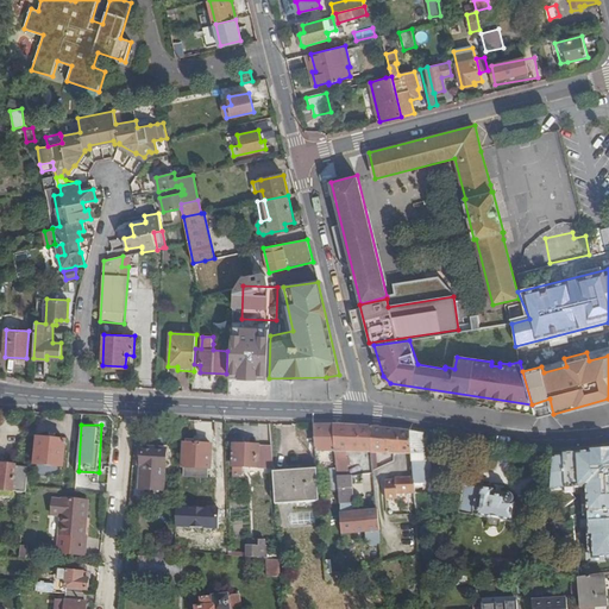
[(333,425),(314,425),(316,452),(336,452),(333,425)]
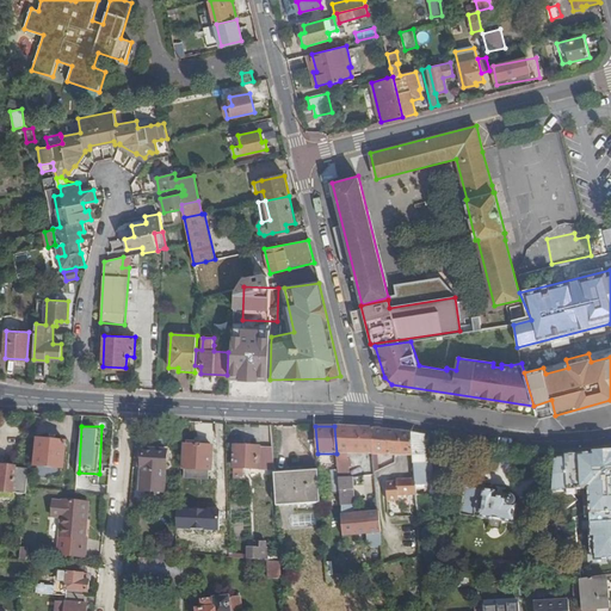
[(372,427),(334,426),(337,454),(338,471),(339,479),(350,477),(347,454),(374,455),(372,427)]
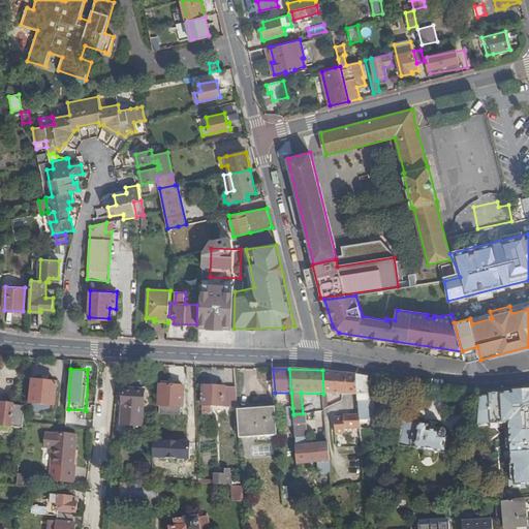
[(356,375),(322,370),(323,394),(358,395),(356,375)]
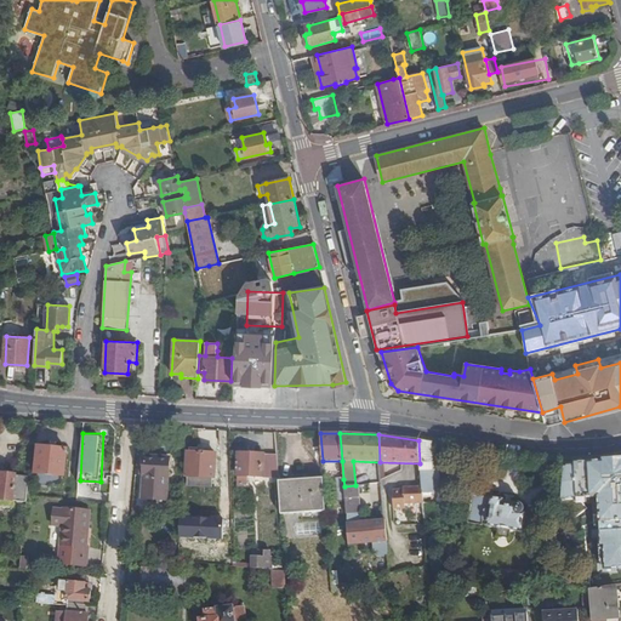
[(404,490),(394,490),(394,510),(405,508),(405,503),(423,502),(422,494),(433,493),(433,494),(437,494),(436,503),(453,505),(454,495),(442,495),(439,469),(433,471),(432,442),(419,440),(420,463),(422,488),(404,488),(404,490)]
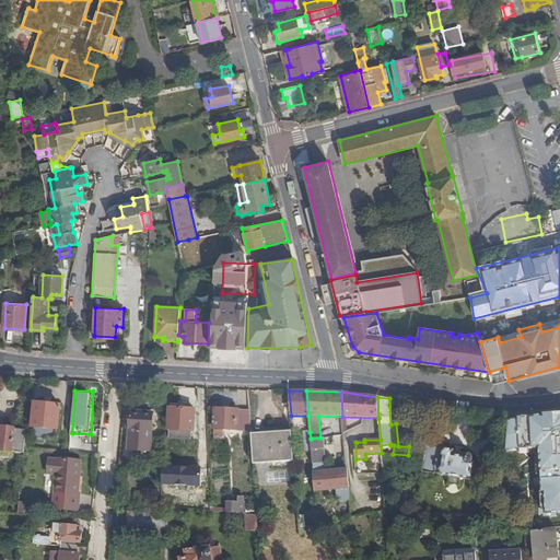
[(61,406),(35,403),(31,438),(57,440),(61,406)]
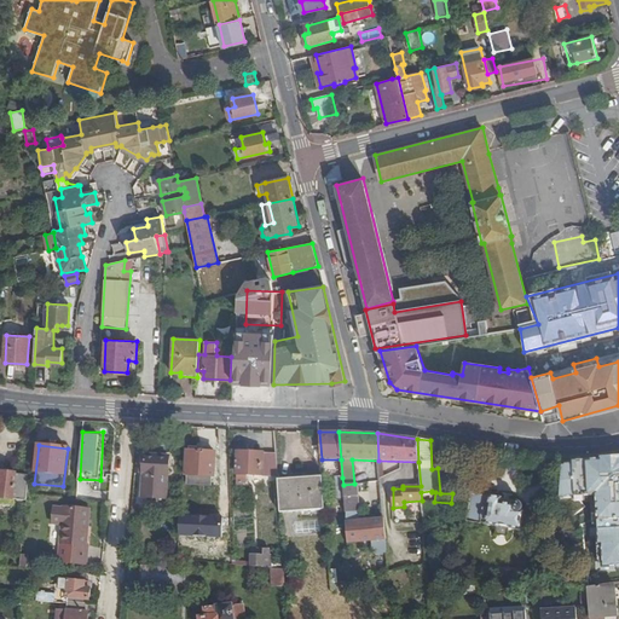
[(203,452),(187,451),(187,463),(185,463),(185,474),(189,475),(189,484),(210,485),(212,476),(214,476),(215,453),(213,453),(214,451),(203,451),(203,452)]
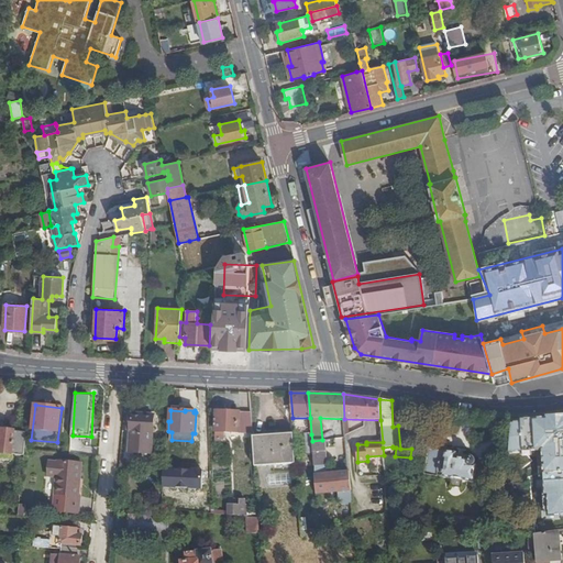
[(240,412),(217,411),(216,432),(224,432),(239,432),(240,412)]
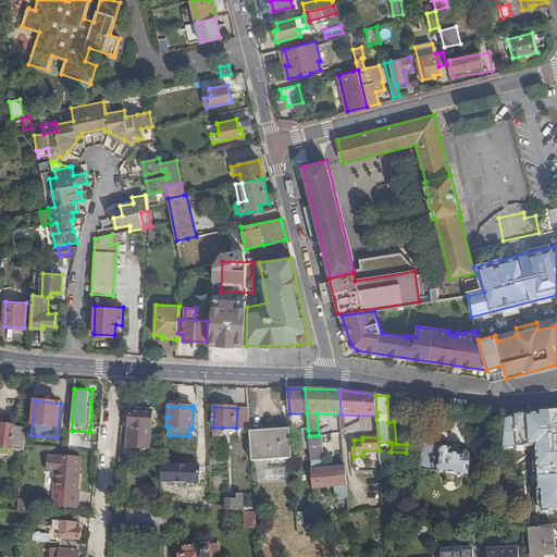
[(248,408),(237,408),(236,428),(250,429),(248,408)]
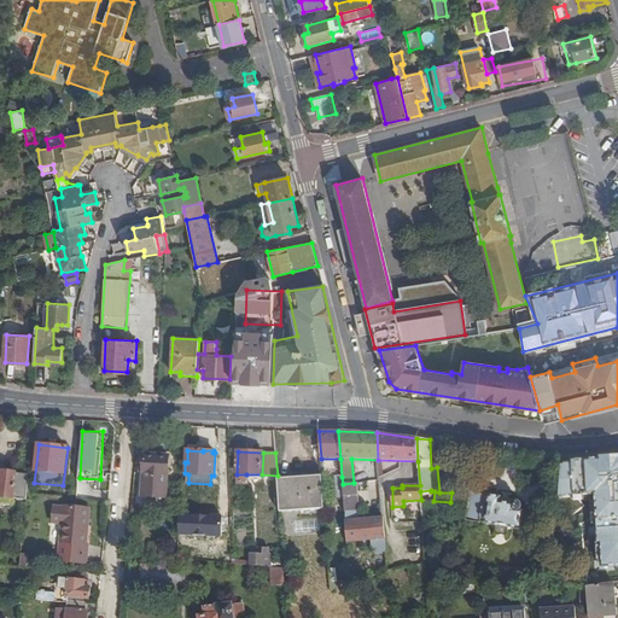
[(169,455),(145,454),(144,466),(144,472),(143,496),(167,497),(169,455)]
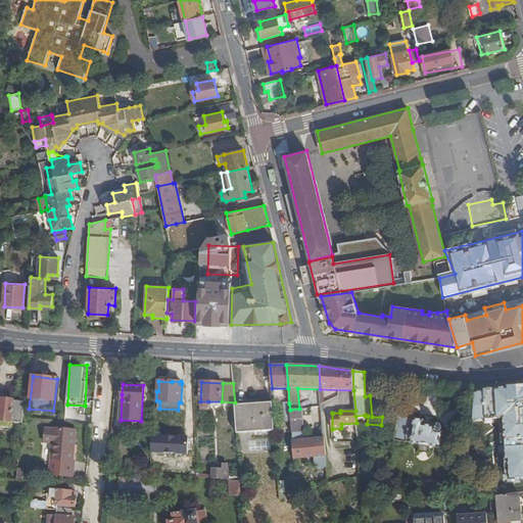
[(522,385),(482,388),(484,419),(503,418),(506,479),(522,477),(522,385)]
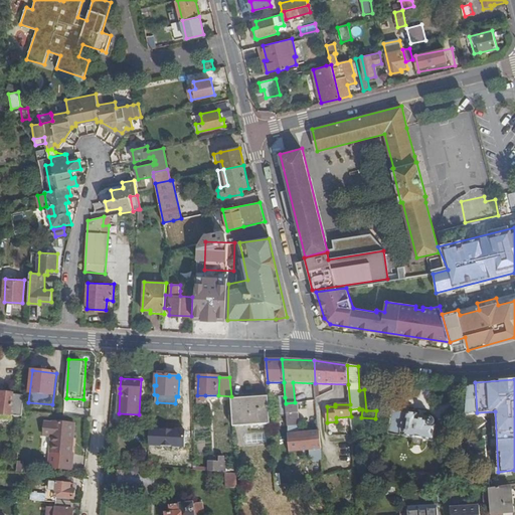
[(3,393),(0,392),(0,414),(11,415),(22,416),(24,395),(14,394),(12,394),(11,391),(5,390),(3,393)]
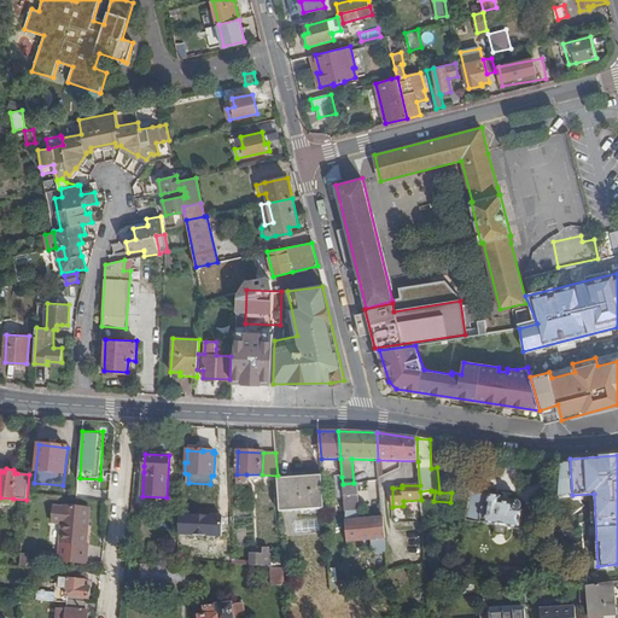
[(246,474),(237,474),(237,484),(240,485),(240,482),(246,483),(246,474)]
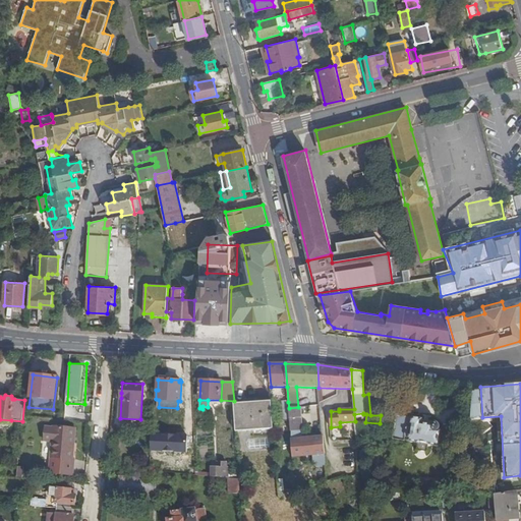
[(272,401),(234,403),(236,431),(274,428),(272,401)]
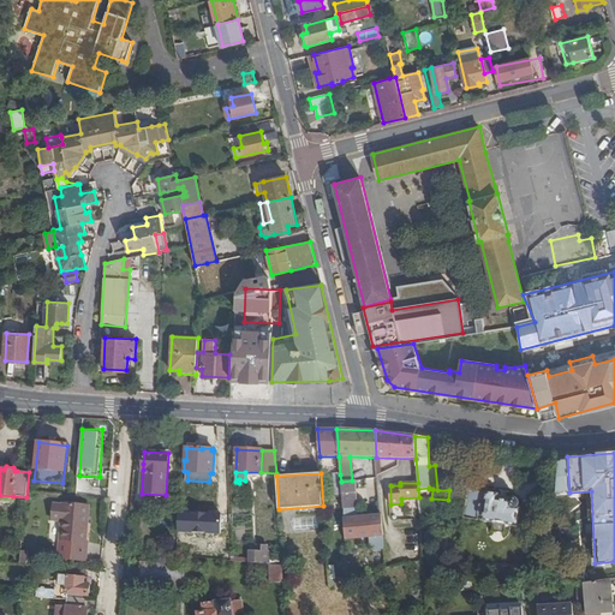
[(352,481),(341,482),(342,497),(344,509),(358,508),(356,481),(352,481)]
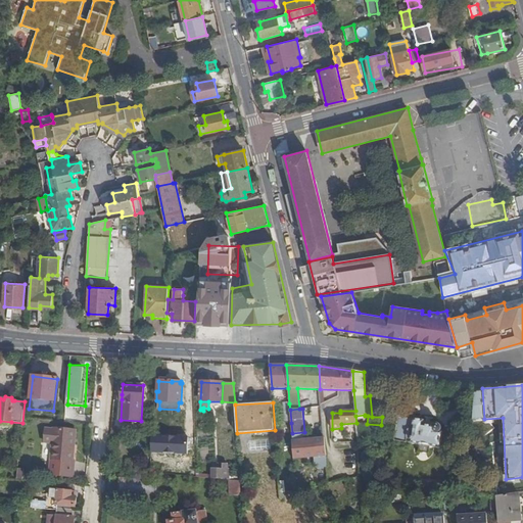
[(414,420),(398,417),(394,440),(407,442),(407,439),(411,439),(410,443),(419,445),(430,446),(440,448),(443,433),(440,432),(441,431),(441,430),(442,428),(441,427),(440,426),(439,425),(438,424),(436,424),(435,424),(434,425),(433,426),(424,425),(424,421),(414,419),(414,420)]
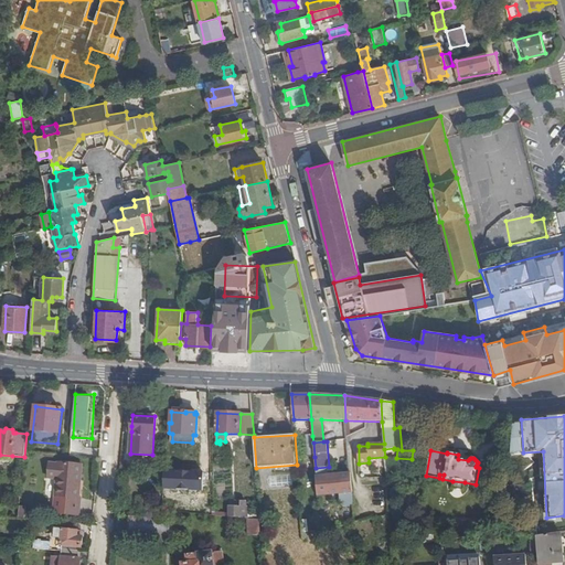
[(59,465),(50,464),(48,478),(57,479),(55,497),(59,497),(57,513),(80,515),(81,498),(78,498),(76,498),(78,482),(81,482),(82,466),(59,464),(59,465)]
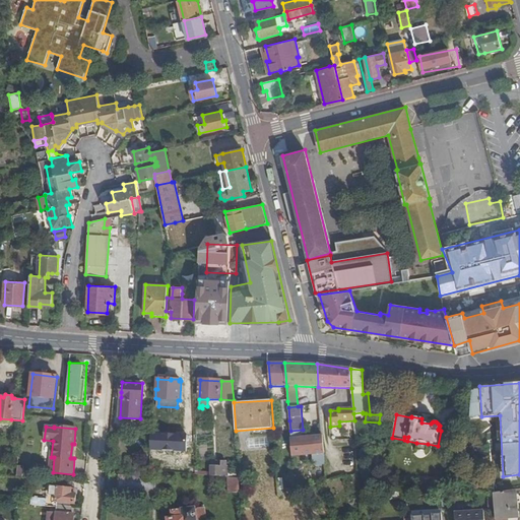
[(303,430),(290,431),(293,456),(313,454),(314,465),(325,463),(322,435),(303,437),(303,430)]
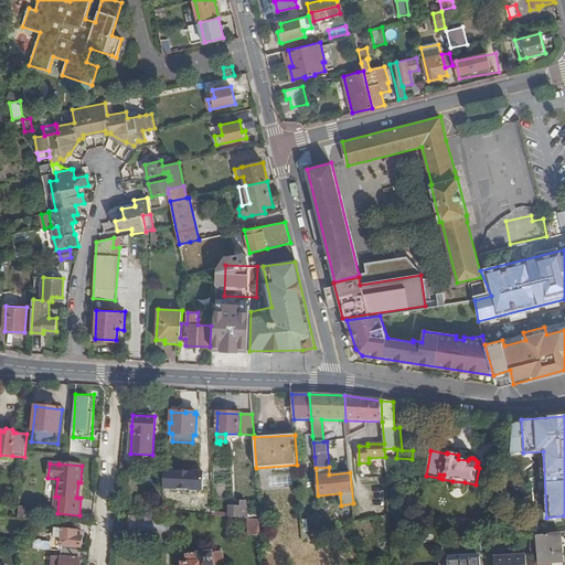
[(211,481),(194,481),(195,503),(212,502),(211,481)]
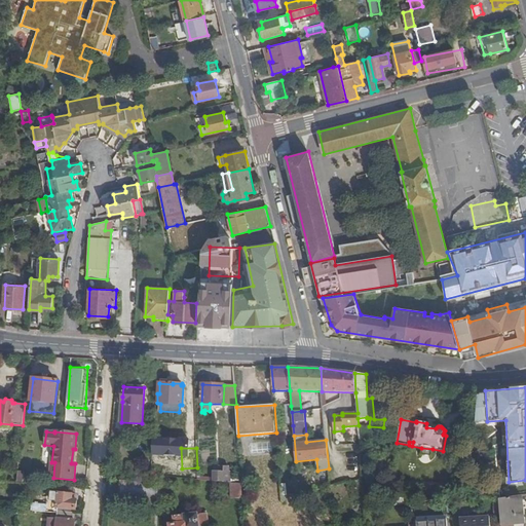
[(433,449),(421,448),(420,455),(431,456),(433,449)]
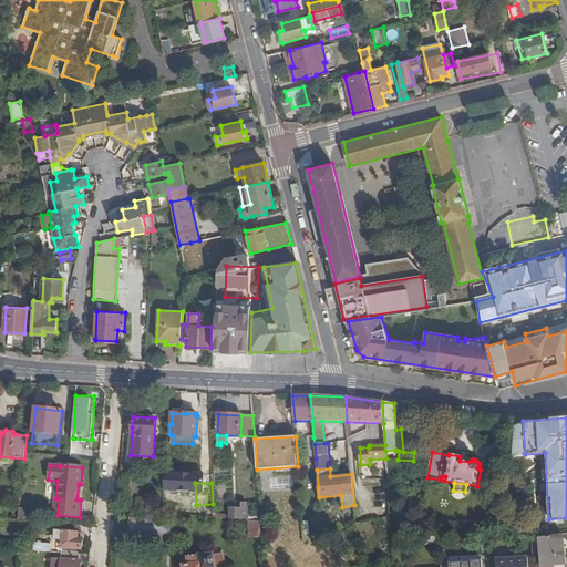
[(241,508),(230,508),(229,518),(249,519),(249,508),(247,508),(247,503),(241,503),(241,508)]
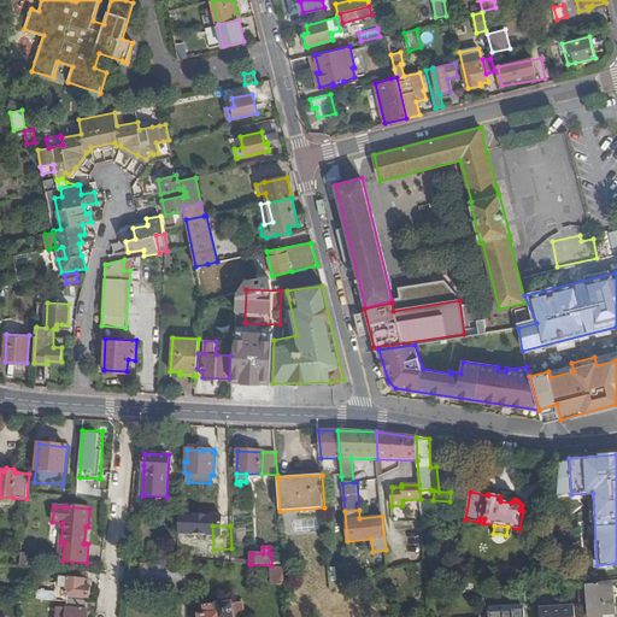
[(191,568),(141,563),(139,588),(188,594),(191,568)]
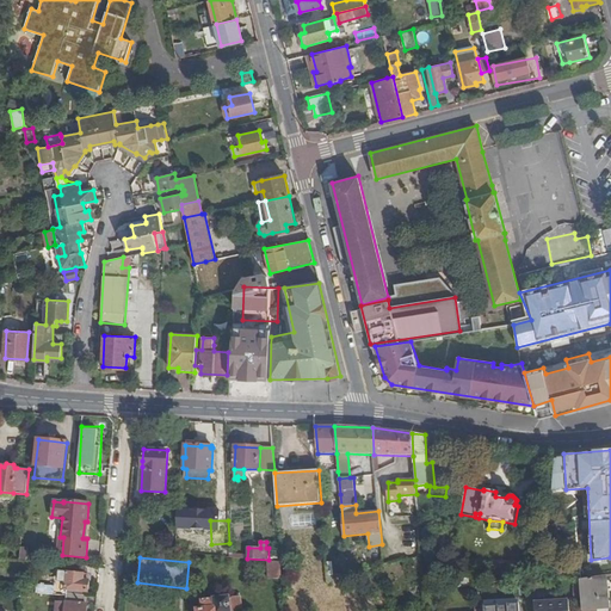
[(281,562),(269,561),(269,579),(283,579),(281,562)]
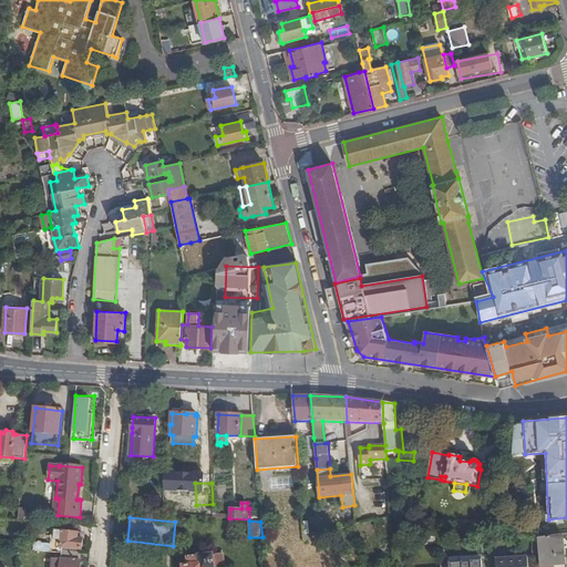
[(78,524),(61,523),(60,532),(55,531),(55,539),(62,539),(61,547),(62,547),(80,549),(82,549),(83,539),(82,539),(82,534),(76,533),(78,524)]
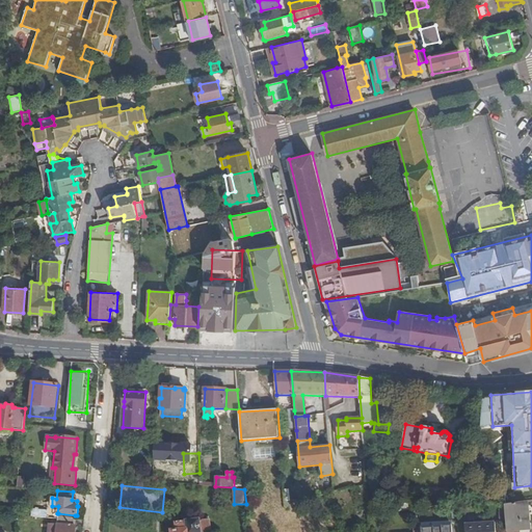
[(528,502),(505,505),(506,531),(519,531),(519,530),(530,529),(528,502)]
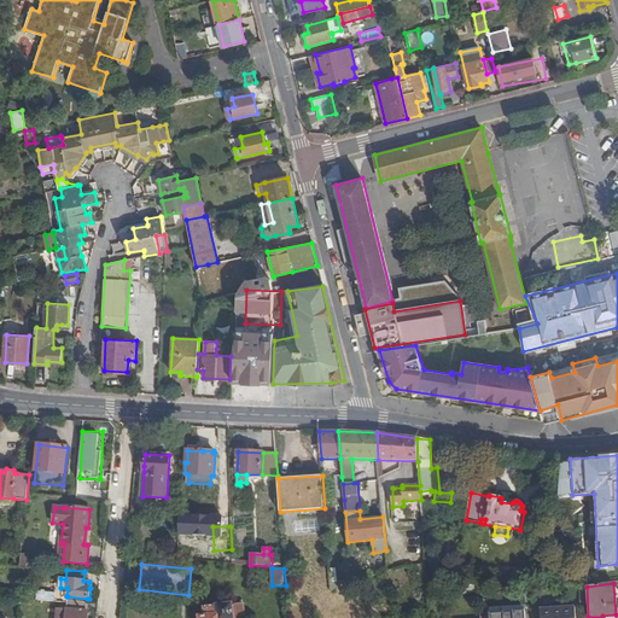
[(478,584),(456,588),(458,595),(479,593),(478,584)]
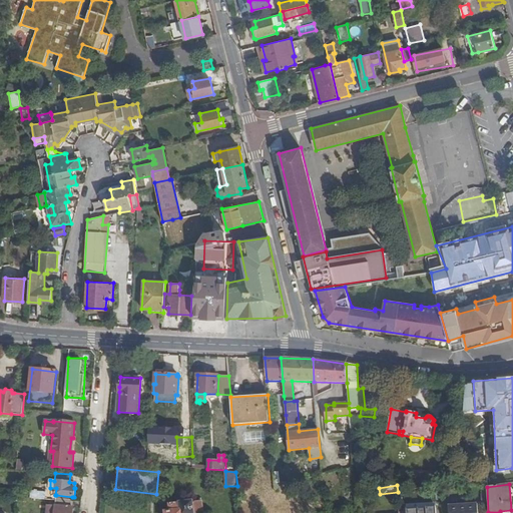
[(52,493),(31,491),(31,498),(52,500),(52,493)]
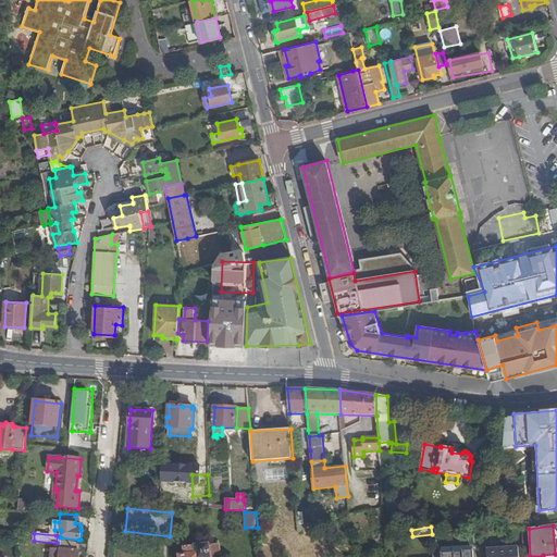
[(77,543),(61,542),(61,543),(60,549),(52,549),(51,556),(78,556),(79,552),(77,552),(77,543)]
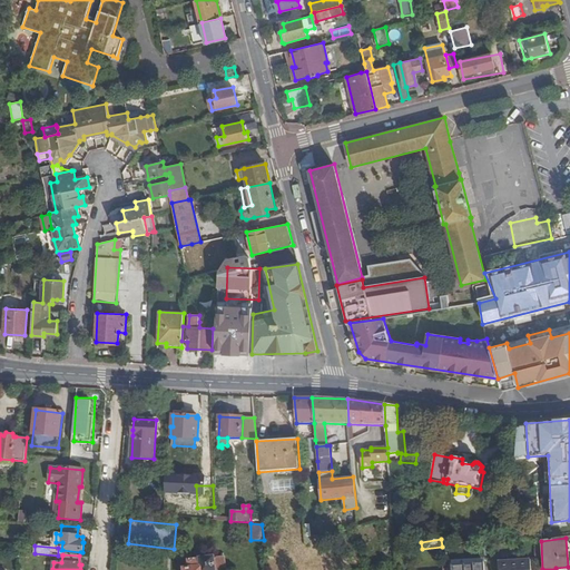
[(224,557),(188,560),(189,568),(184,568),(184,569),(218,569),(225,569),(224,557)]
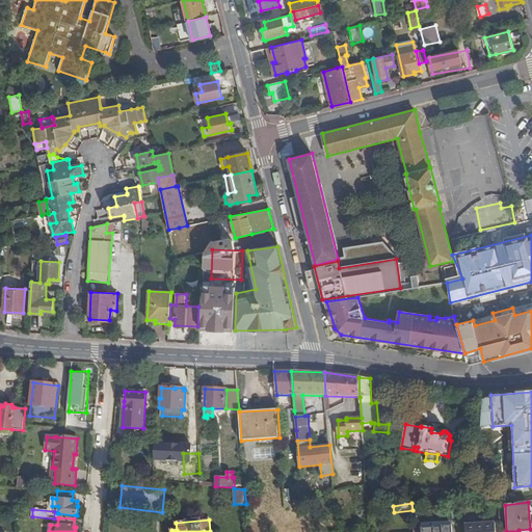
[(453,531),(452,521),(443,522),(443,529),(434,530),(434,522),(422,523),(422,531),(453,531)]
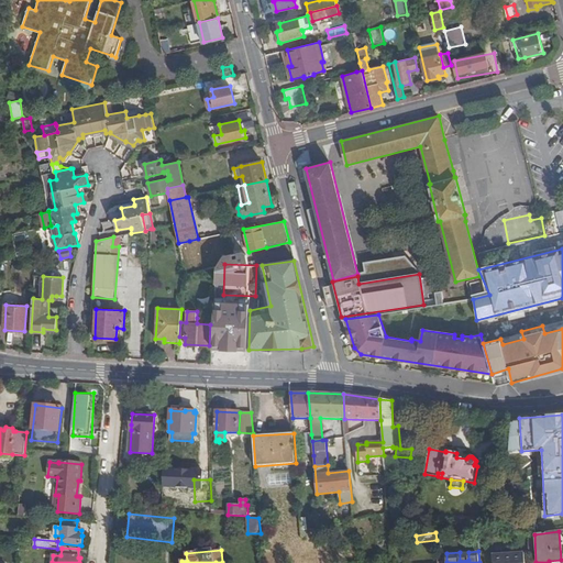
[(525,562),(525,552),(492,554),(492,562),(525,562)]
